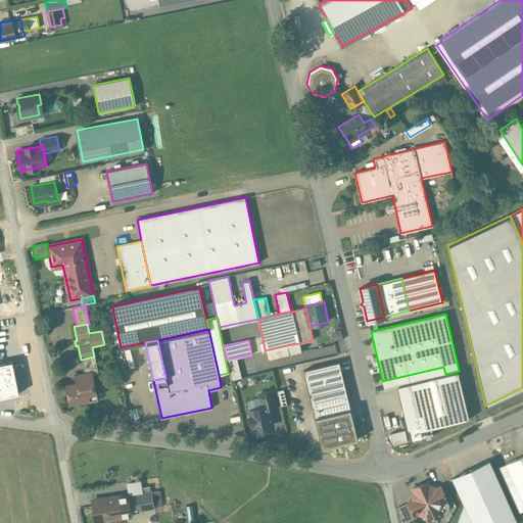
[(301,352),(299,343),(287,345),(289,354),(301,352)]
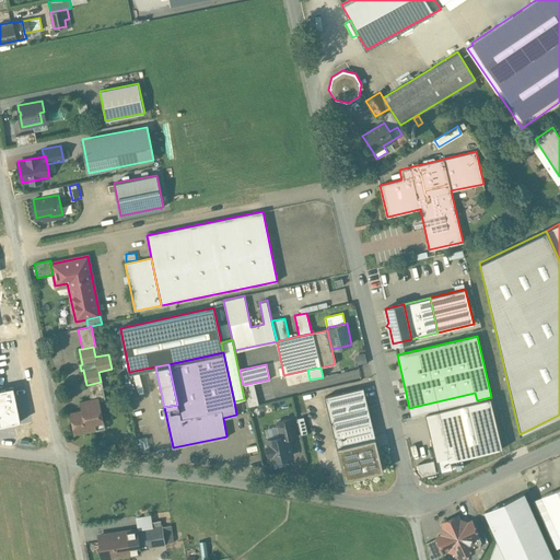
[(101,382),(88,385),(91,399),(98,397),(100,401),(105,400),(102,382),(101,382)]
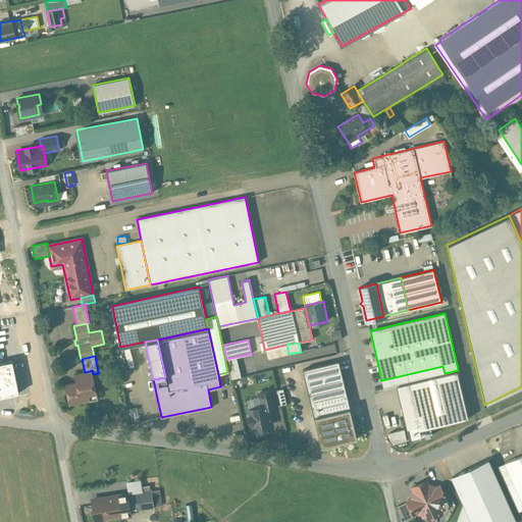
[(236,357),(226,359),(231,378),(241,376),(236,357)]
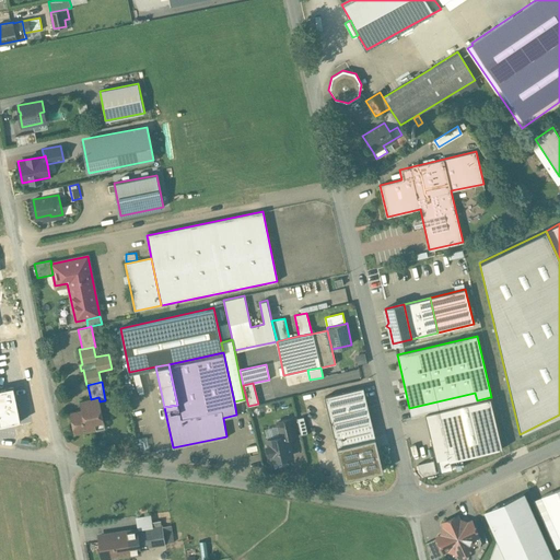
[(0,389),(0,422),(1,426),(21,421),(13,387),(0,389)]
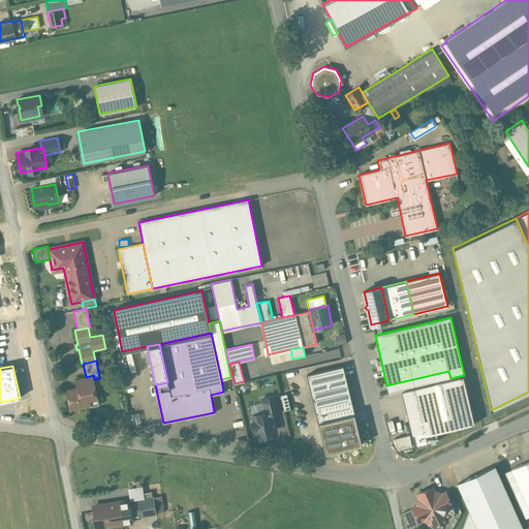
[(343,366),(307,375),(318,423),(354,414),(343,366)]
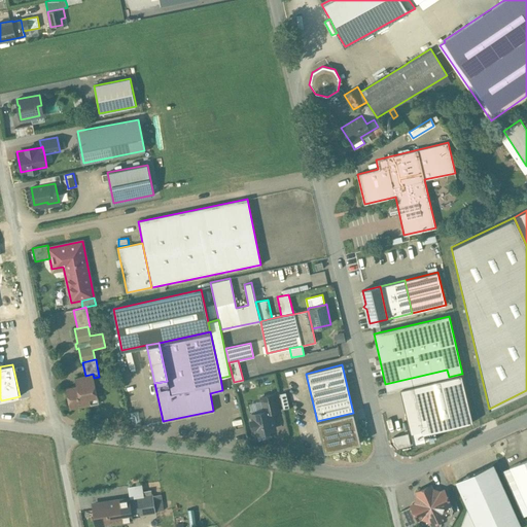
[(472,420),(461,374),(449,377),(447,370),(385,384),(387,392),(400,389),(411,432),(412,432),(413,440),(424,436),(423,431),(472,420)]
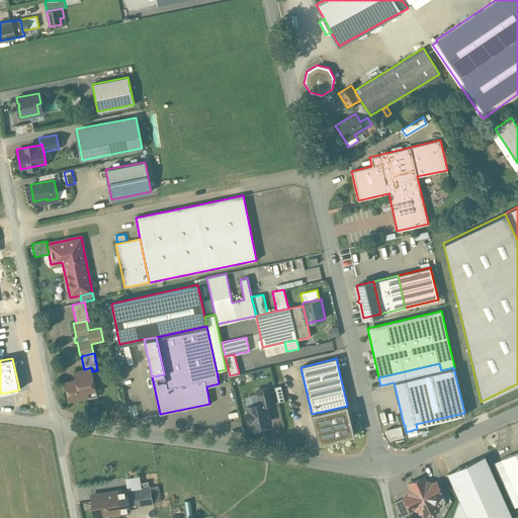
[(84,369),(73,371),(75,379),(65,381),(69,402),(97,396),(92,371),(91,367),(84,369)]
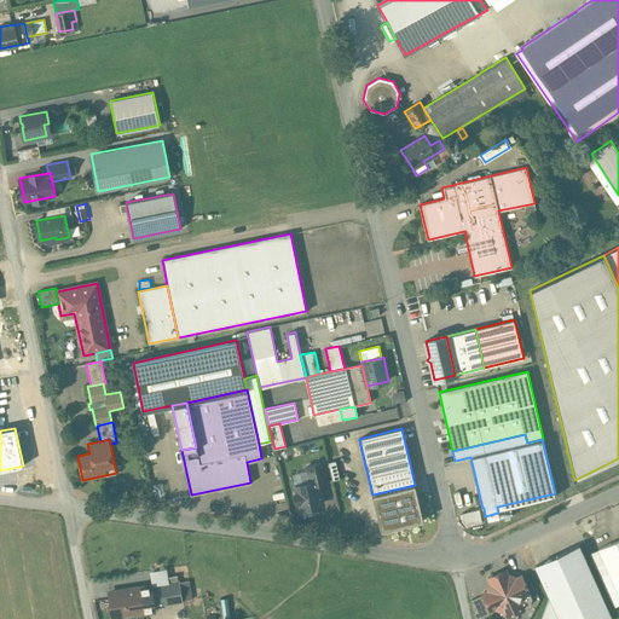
[(340,478),(335,461),(329,462),(333,479),(340,478)]
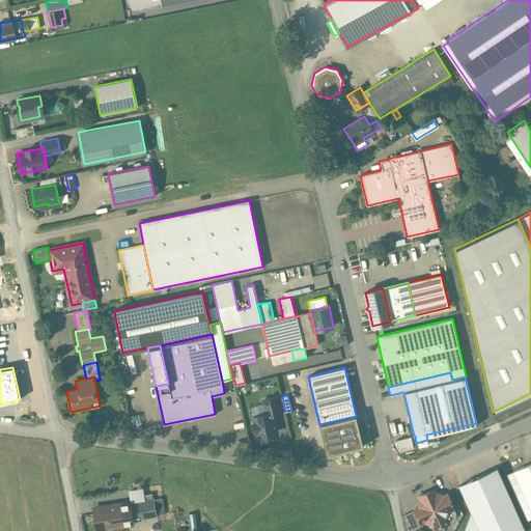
[(264,403),(267,413),(271,412),(272,415),(279,413),(276,397),(263,400),(264,403)]
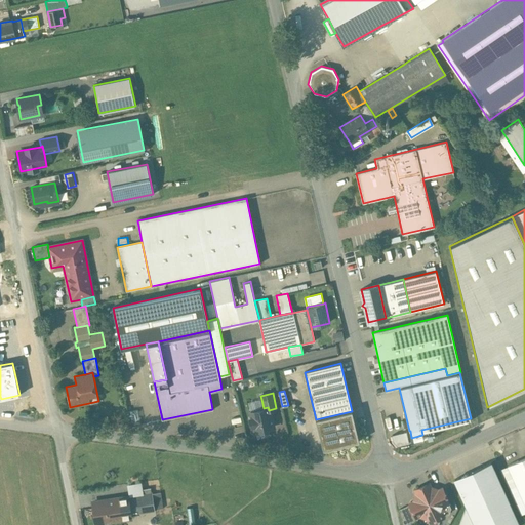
[(250,411),(264,408),(261,399),(248,402),(250,411)]
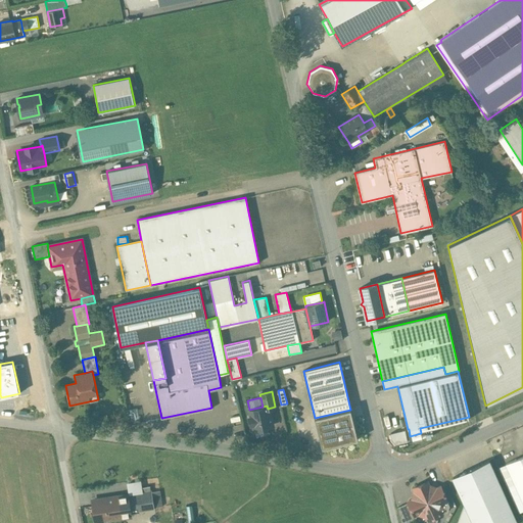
[(272,427),(268,409),(267,406),(263,407),(249,410),(248,410),(253,431),(272,427)]
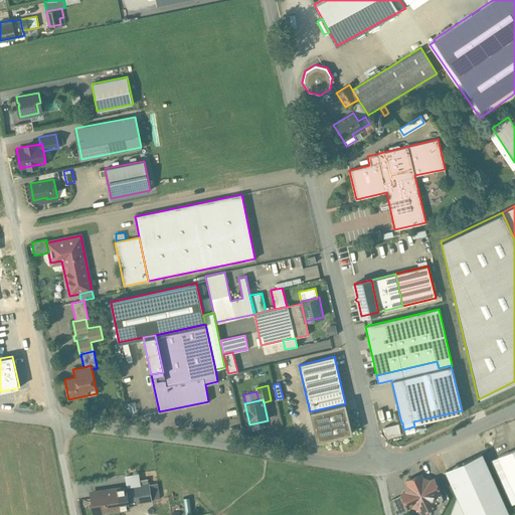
[(345,403),(310,411),(317,441),(352,433),(345,403)]
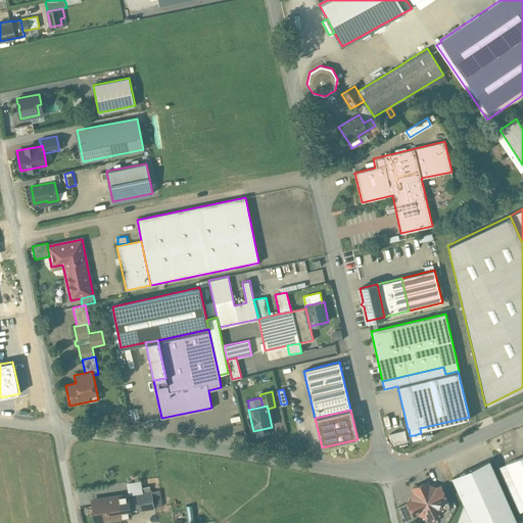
[(405,429),(390,433),(393,444),(408,441),(405,429)]
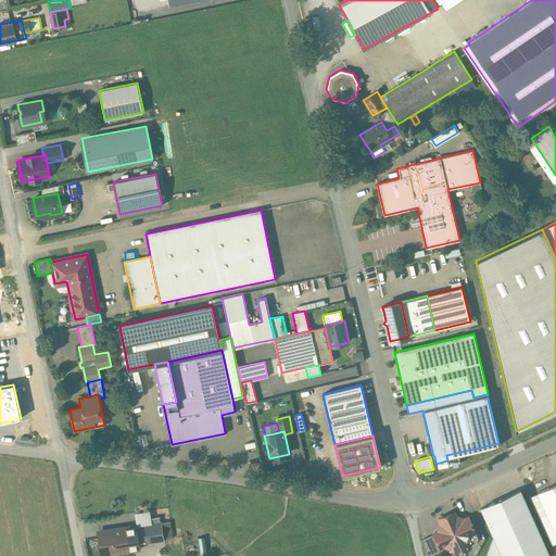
[(555,483),(536,493),(555,534),(555,483)]
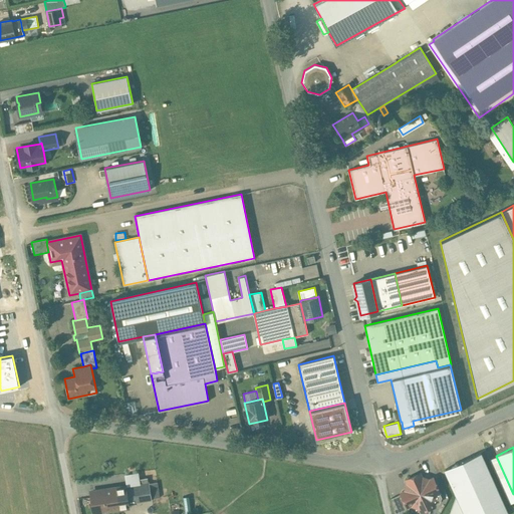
[(507,513),(480,453),(445,469),(457,494),(465,513),(507,513)]
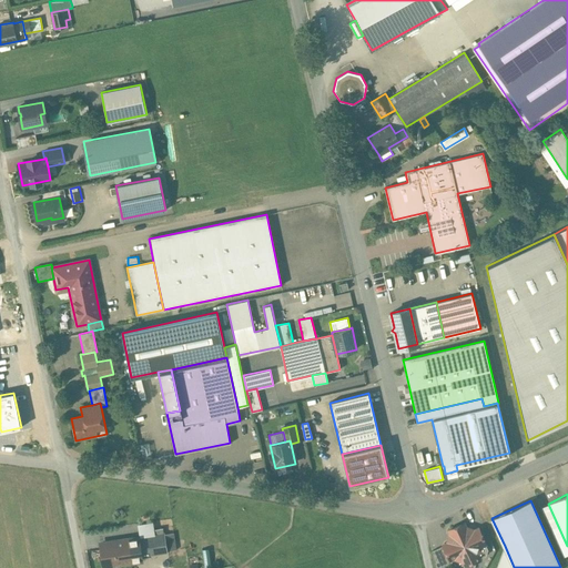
[(567,554),(567,546),(548,504),(540,507),(564,557),(567,554)]
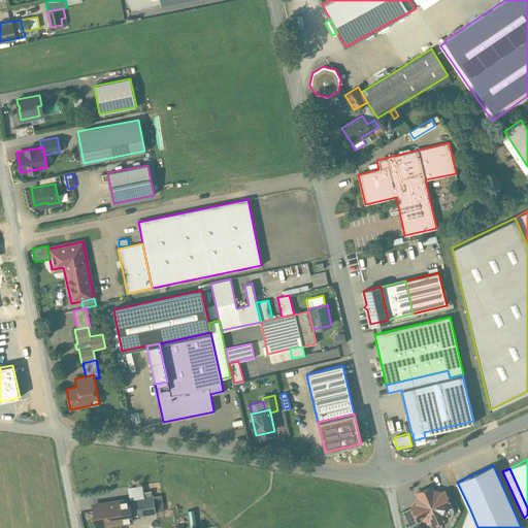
[(128,487),(130,500),(144,498),(142,485),(128,487)]
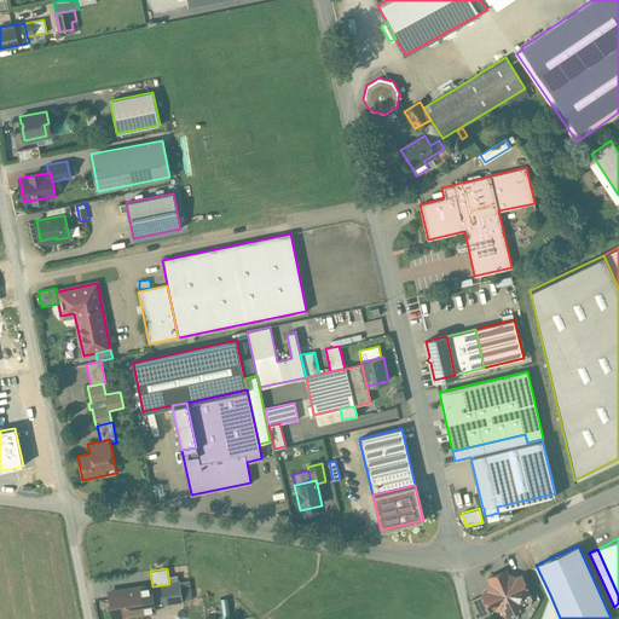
[(521,577),(514,579),(508,577),(504,571),(490,577),(492,584),(491,590),(484,594),(490,609),(491,608),(497,606),(504,608),(507,615),(509,614),(516,617),(520,609),(530,605),(532,599),(521,577)]
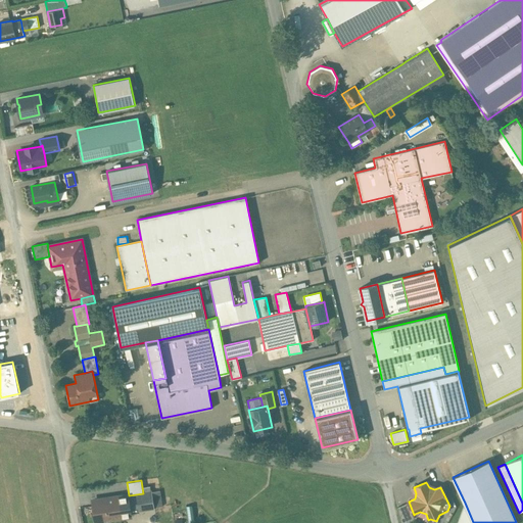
[(159,490),(151,491),(151,492),(154,508),(161,507),(159,490)]
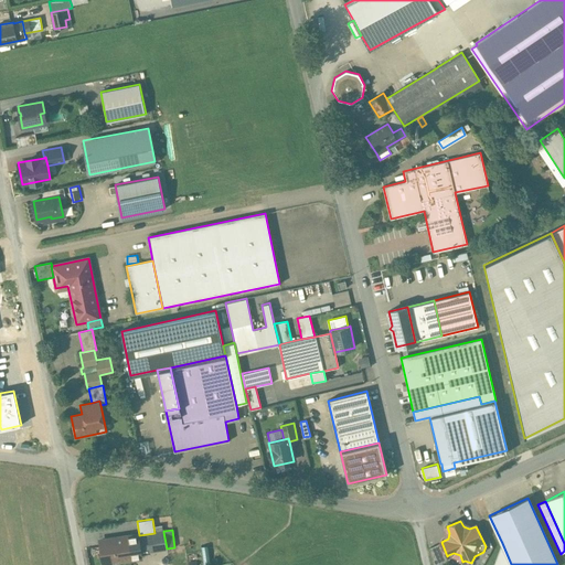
[(167,548),(163,532),(155,533),(139,535),(141,552),(167,548)]
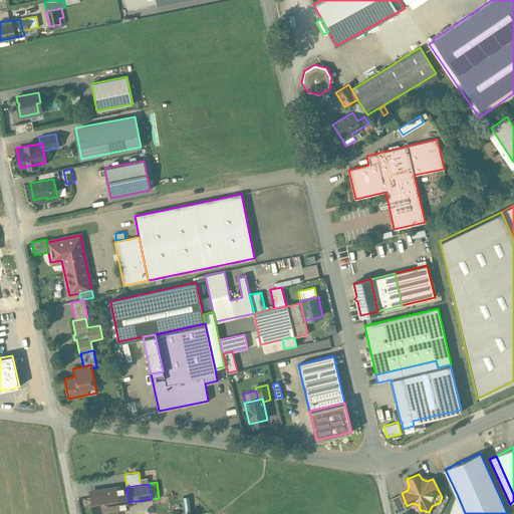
[(93,512),(130,507),(129,502),(126,487),(90,492),(93,512)]
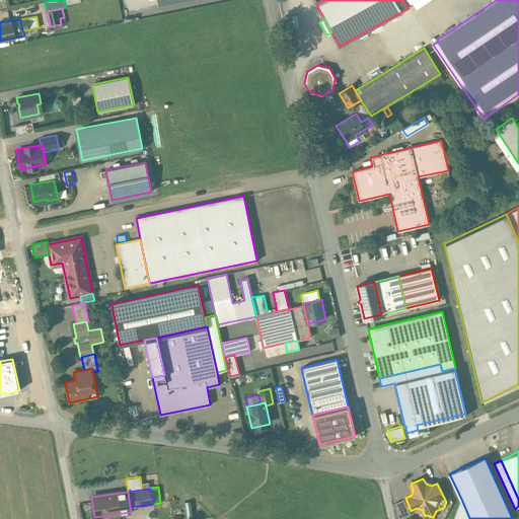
[(405,498),(394,503),(397,518),(399,518),(413,513),(412,510),(411,511),(405,498)]
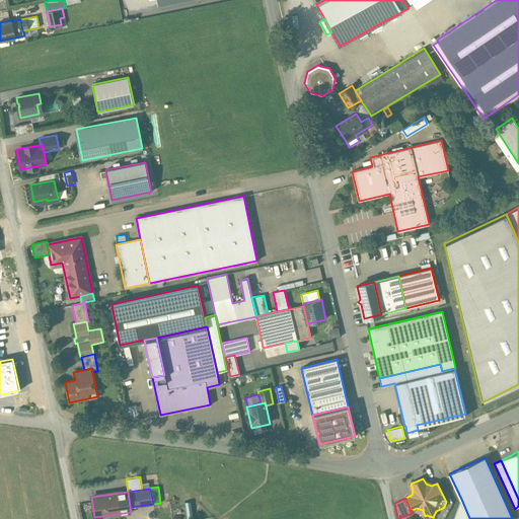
[(469,518),(461,499),(453,518),(469,518)]
